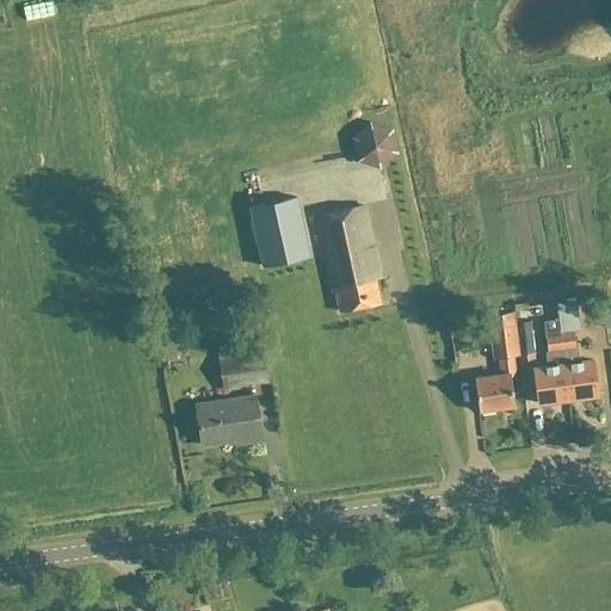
[(350,140),(355,162),(378,170),(395,154),(390,131),(366,124),(350,140)]
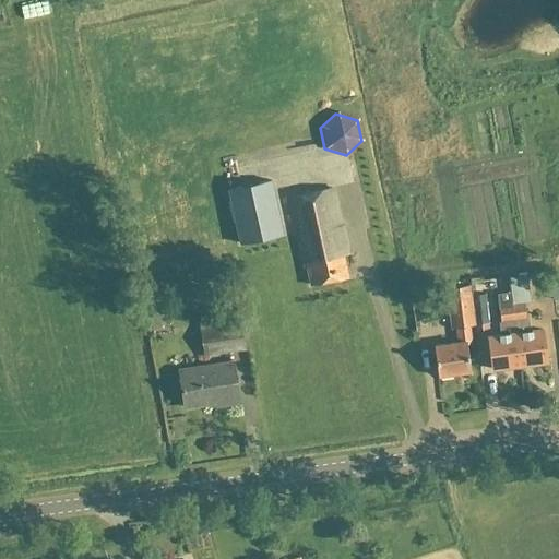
[(309,139),(278,138),(278,173),(308,174),(309,139)]
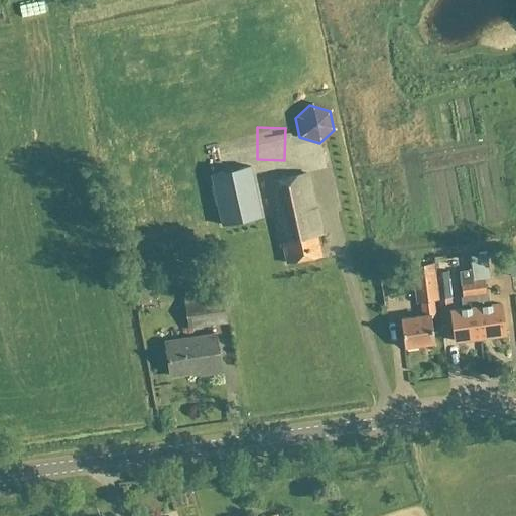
[(250,169),(211,178),(221,226),(260,217),(250,169)]
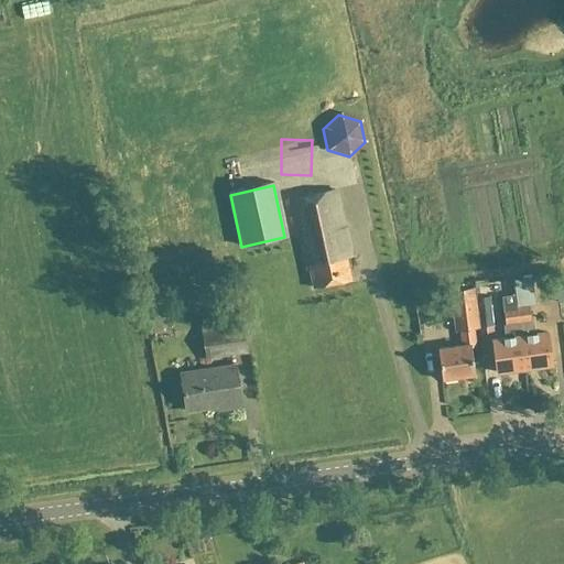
[(335,192),(292,201),(306,272),(310,272),(313,290),(350,282),(346,259),(348,259),(335,192)]
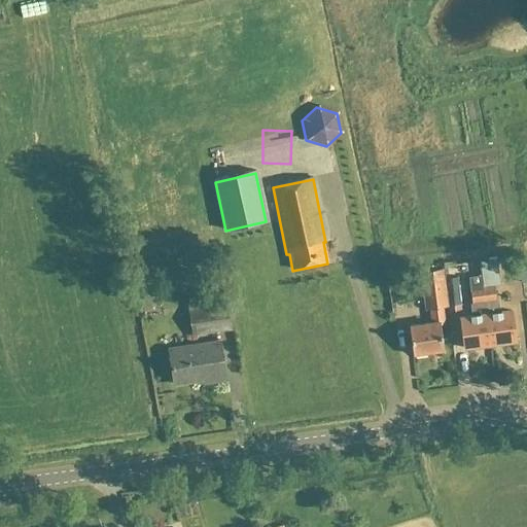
[(482,288),(494,286),(499,285),(495,260),(478,262),(480,276),(482,288)]
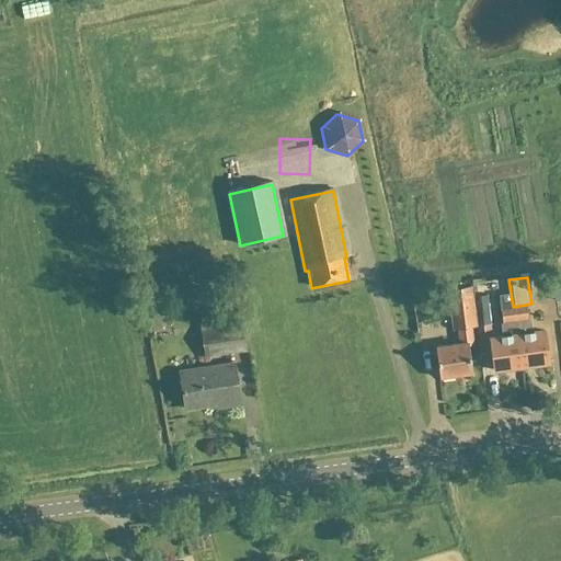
[(477,327),(490,325),(487,302),(485,297),(482,298),(481,286),(471,288),(477,322),(477,327)]
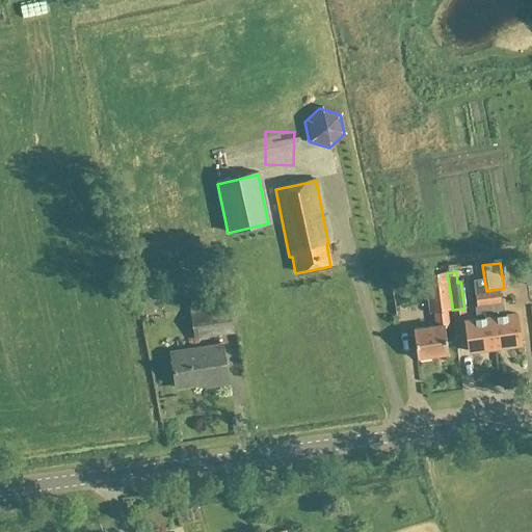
[(452,306),(447,273),(428,275),(433,309),(452,306)]
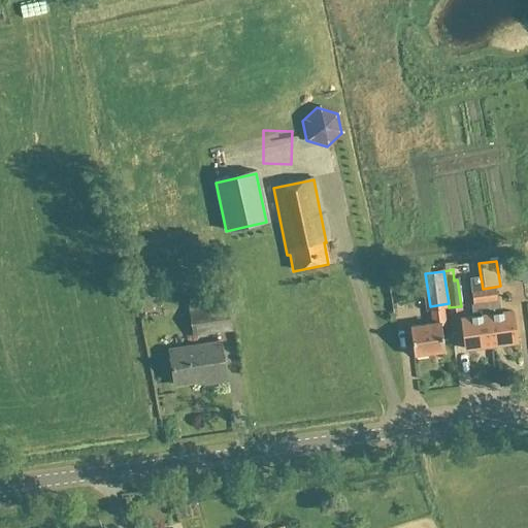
[(481,276),(468,278),(474,318),(461,320),(465,350),(490,345),(482,289),(483,289),(481,276)]
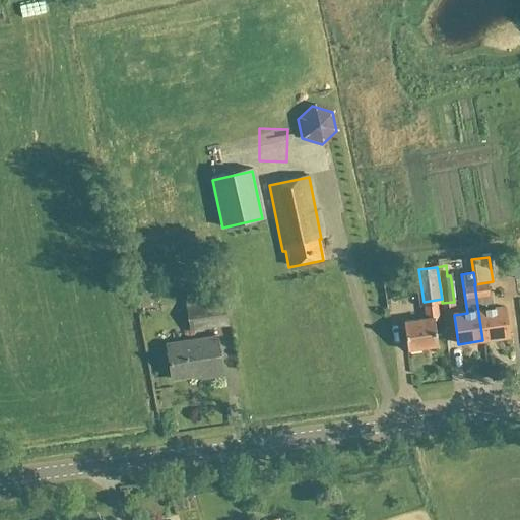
[(203,293),(184,296),(189,333),(229,327),(221,279),(201,282),(203,293)]
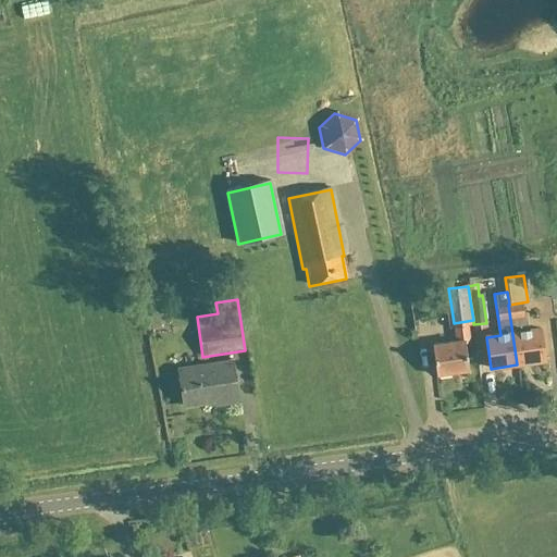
[(525,332),(522,302),(509,305),(508,305),(517,364),(543,361),(539,330),(525,332)]
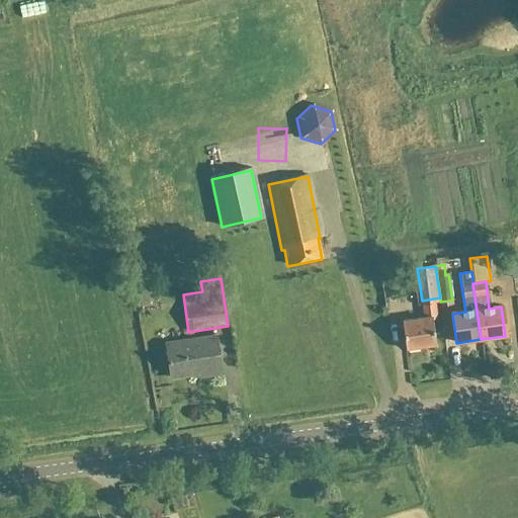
[(424,319),(401,322),(404,350),(435,347),(432,321),(436,320),(434,303),(422,304),(424,319)]
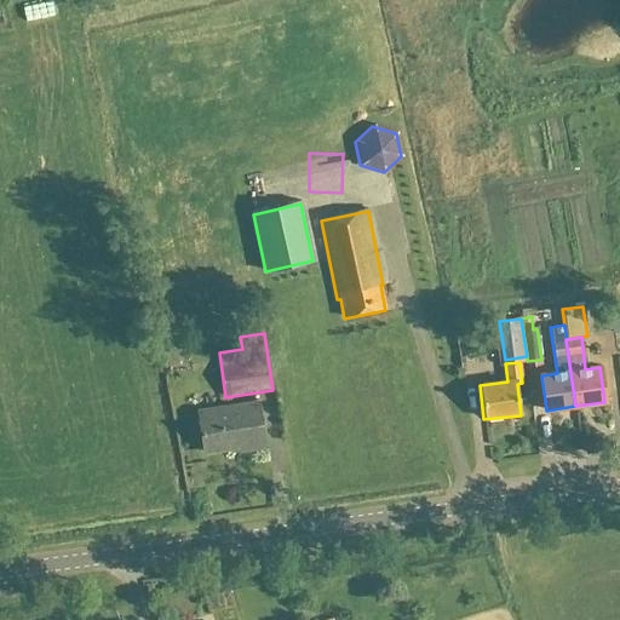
[(218,411),(199,413),(205,453),(248,447),(250,451),(265,448),(258,403),(218,409),(218,411)]
